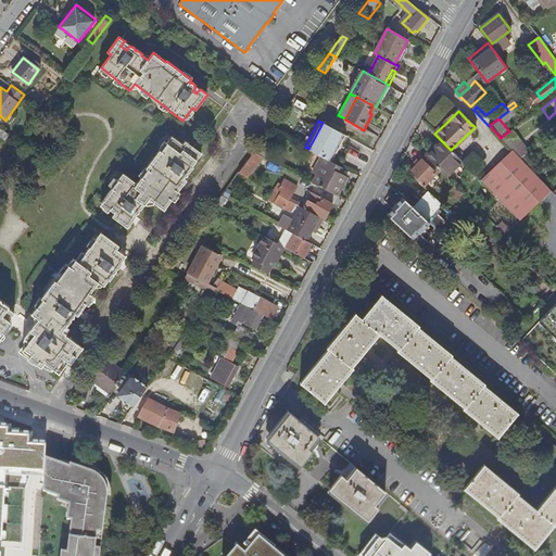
[(444,121),(432,131),(434,134),(446,123),(444,121)]
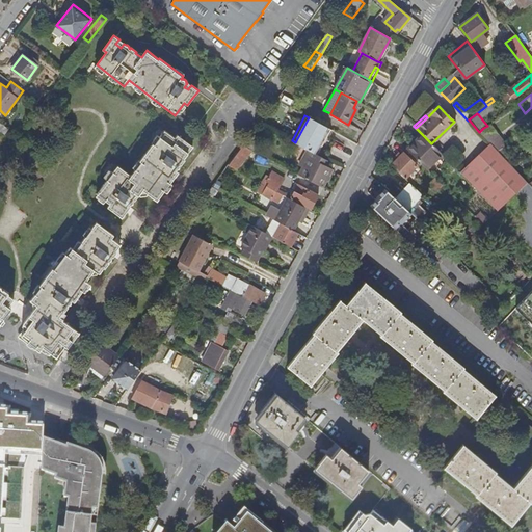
[(309,117),(295,142),(313,153),(317,155),(330,130),(309,117)]
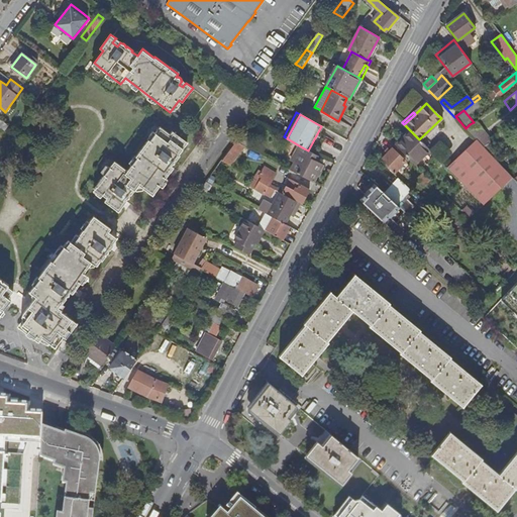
[(488,143),(470,124),(466,128),(477,139),(483,146),(486,144),(488,143)]
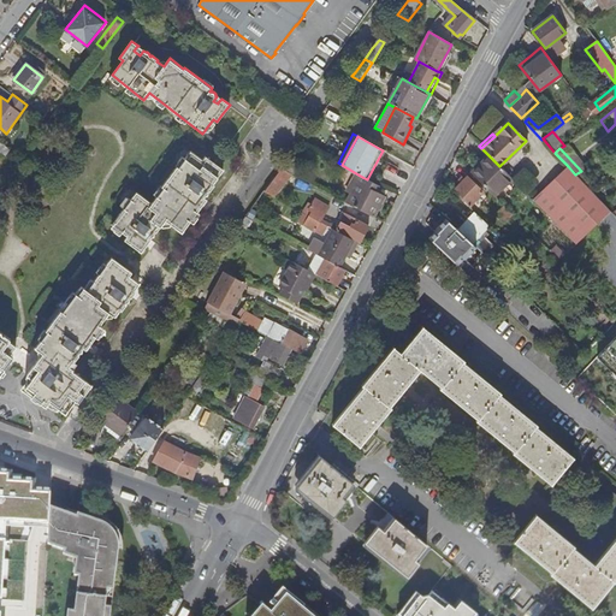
[(146,246),(144,246),(141,242),(146,236),(149,238),(150,237),(153,236),(153,235),(154,232),(155,231),(157,232),(165,220),(182,232),(201,206),(194,201),(199,195),(203,197),(207,194),(207,191),(208,190),(209,190),(214,184),(213,184),(223,170),(206,157),(202,160),(190,152),(178,167),(176,166),(161,187),(163,188),(150,203),(136,193),(112,225),(126,236),(124,241),(141,253),(146,246)]
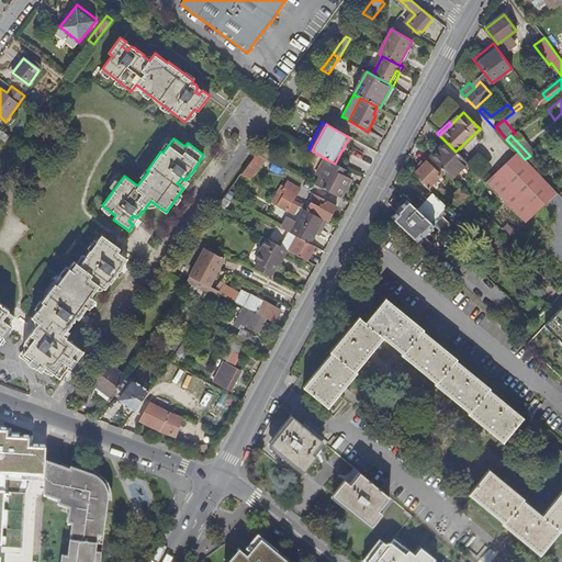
[(430,153),(433,155),(446,142),(444,139),(430,153)]
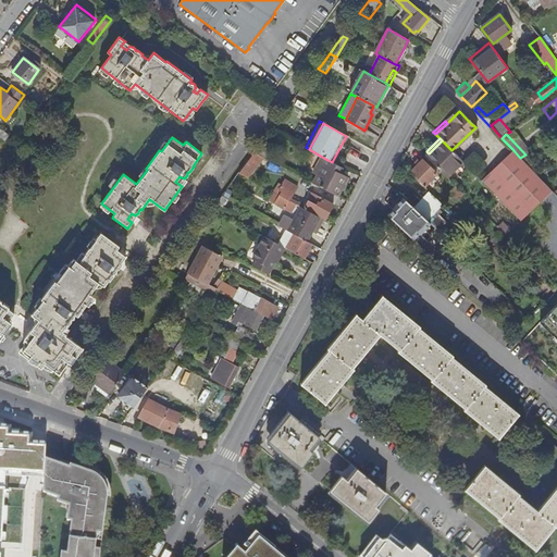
[(425,157),(445,176),(461,161),(452,150),(442,140),(429,153),(425,157)]
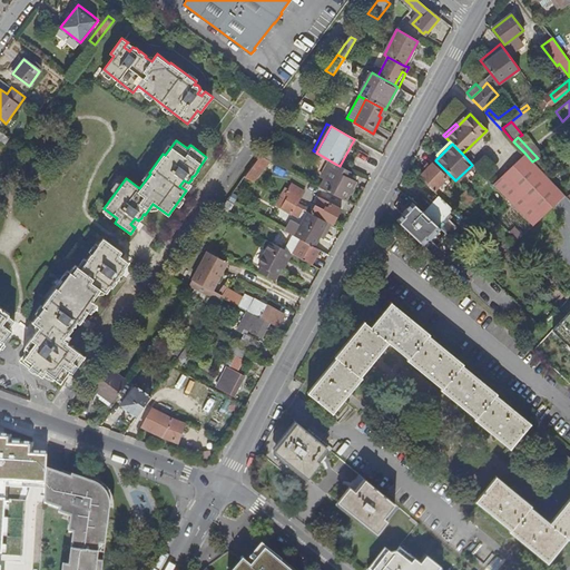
[(488,177),(499,167),(487,154),(475,164),(488,177)]
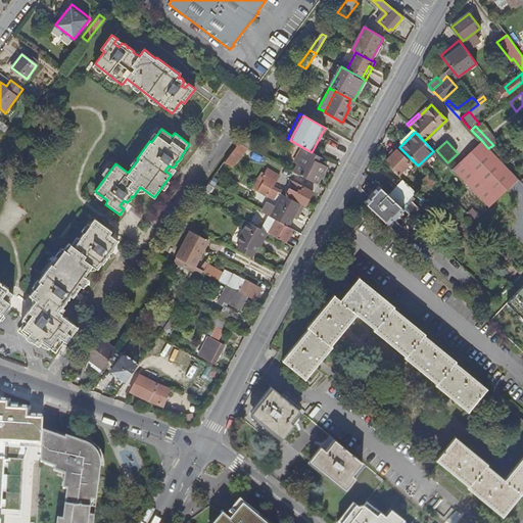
[(503,163),(498,158),(488,148),(482,141),(453,171),(488,207),(516,178),(503,163)]
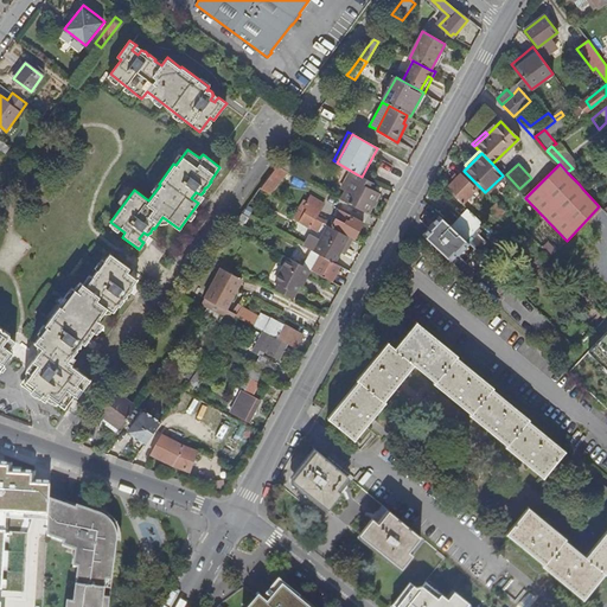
[(287,172),(279,166),(267,181),(261,190),(269,195),(287,172)]
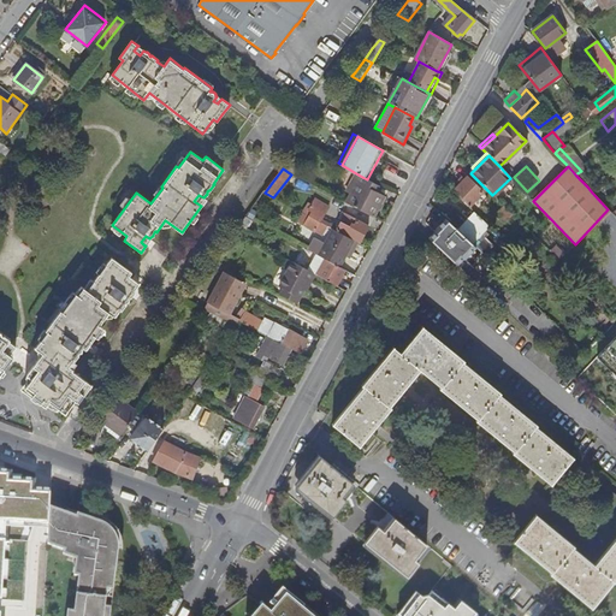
[(579,172),(575,175),(587,187),(591,184),(579,172)]
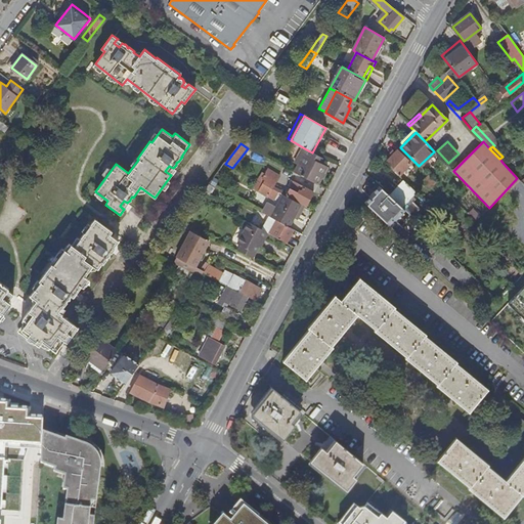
[(300,166),(304,168),(312,153),(308,150),(300,166)]
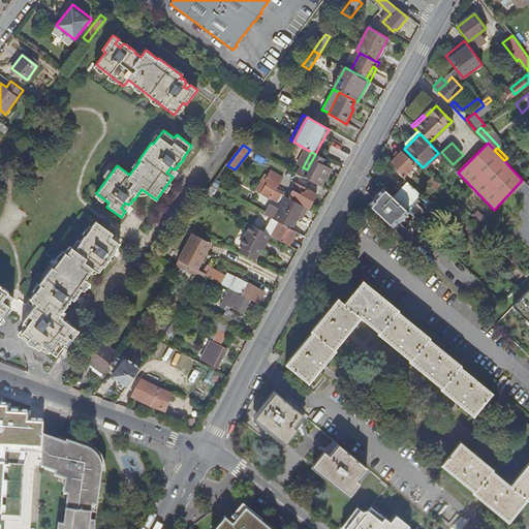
[(400,152),(389,164),(402,178),(414,165),(400,152)]
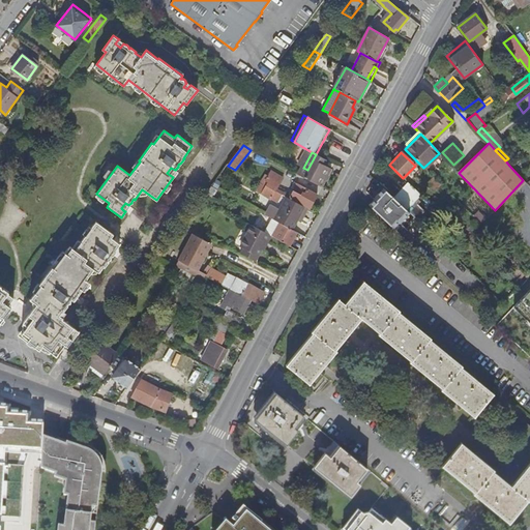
[(439,153),(423,168),(428,172),(443,157),(439,153)]
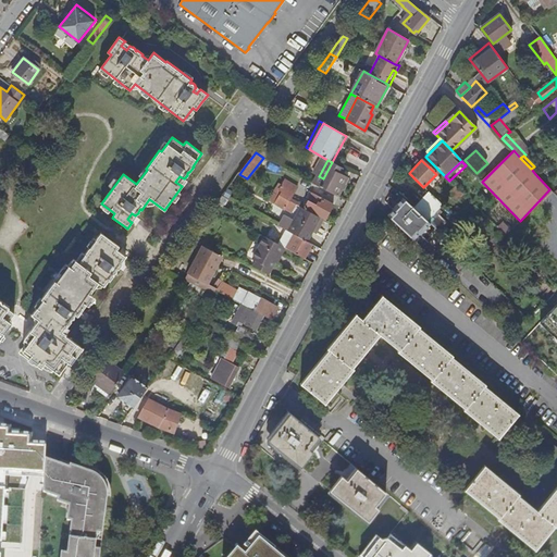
[(332,162),(323,178),(319,186),(337,196),(348,176),(337,171),(336,173),(333,171),(337,164),(332,162)]
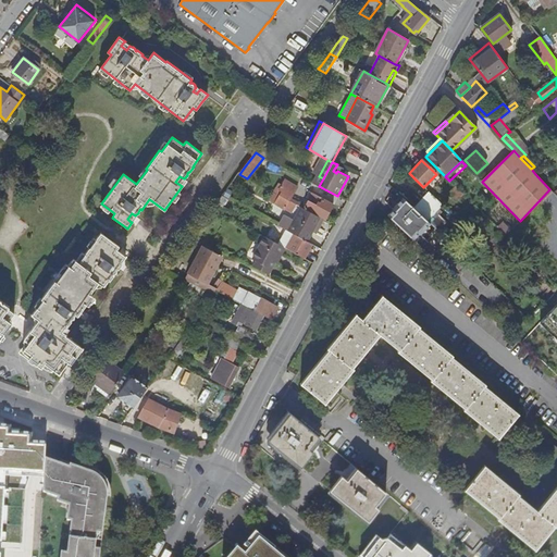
[(186,181),(184,178),(180,176),(175,182),(182,186),(186,181)]
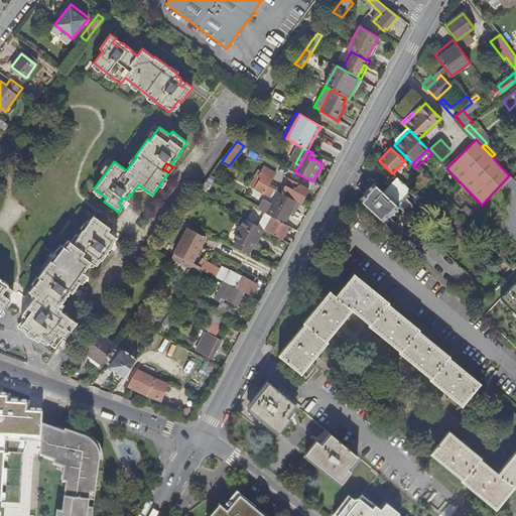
[(257,179),(257,180),(266,185),(273,172),(263,167),(260,172),(258,171),(255,178),(257,179)]
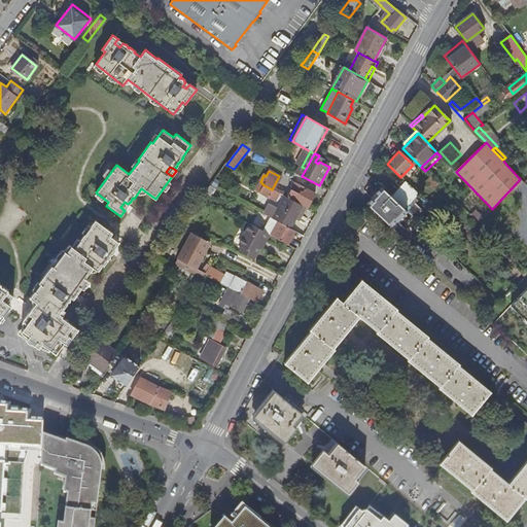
[(437,183),(430,176),(424,182),(431,189),(437,183)]
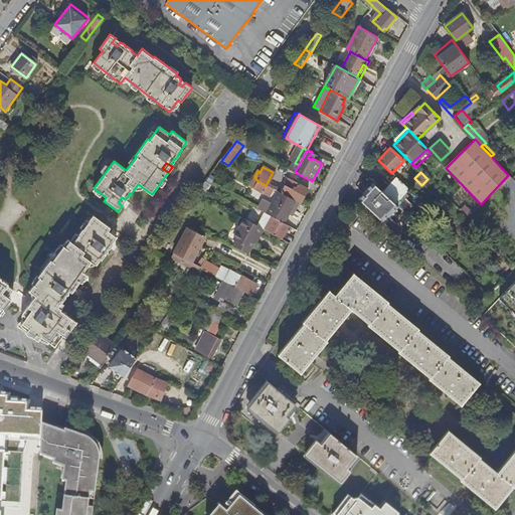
[(396,178),(383,193),(394,203),(408,189),(396,178)]
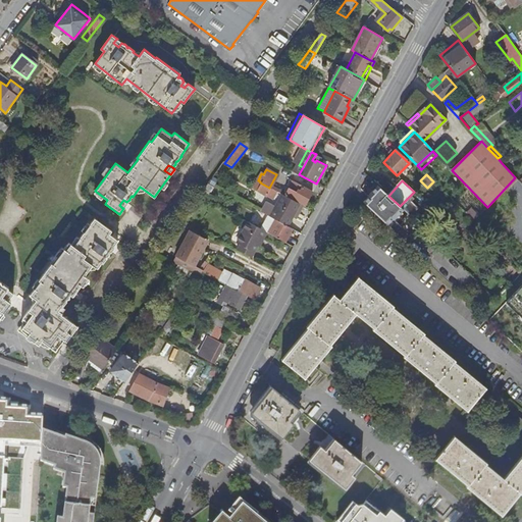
[(265,195),(269,188),(260,183),(255,190),(265,195)]
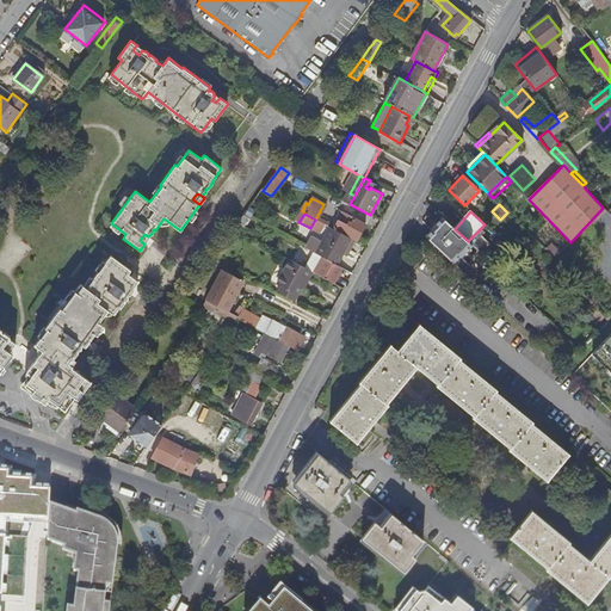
[(333,229),(344,235),(345,234),(357,240),(365,223),(353,217),(353,218),(350,226),(344,223),(343,226),(337,222),(333,229)]
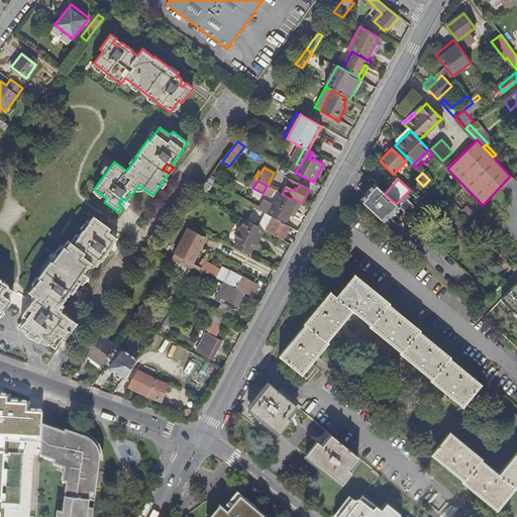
[(372,196),(389,213),(395,207),(377,190),(372,196)]
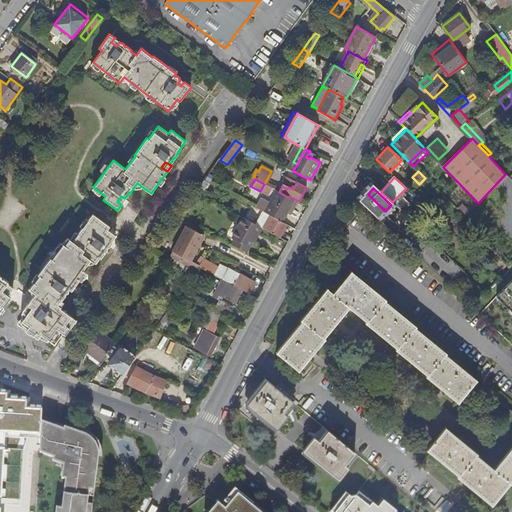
[(264,212),(282,222),(294,200),(288,197),(279,192),(276,190),(264,212)]
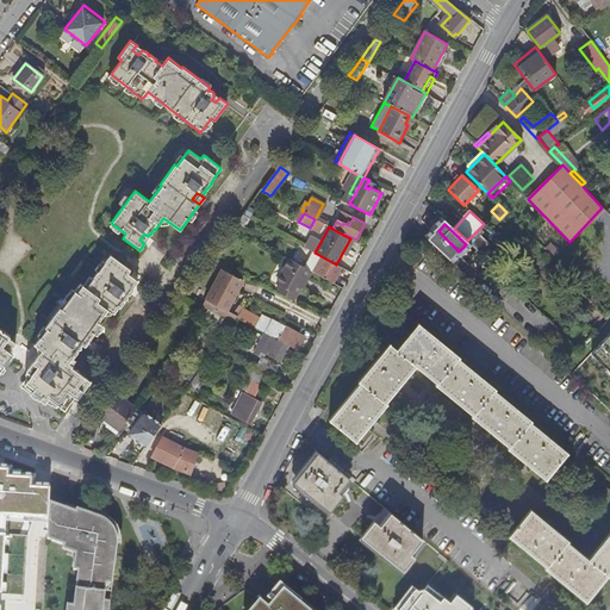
[(471,249),(466,244),(459,251),(456,254),(455,253),(449,259),(460,269),(466,262),(461,259),(471,249)]
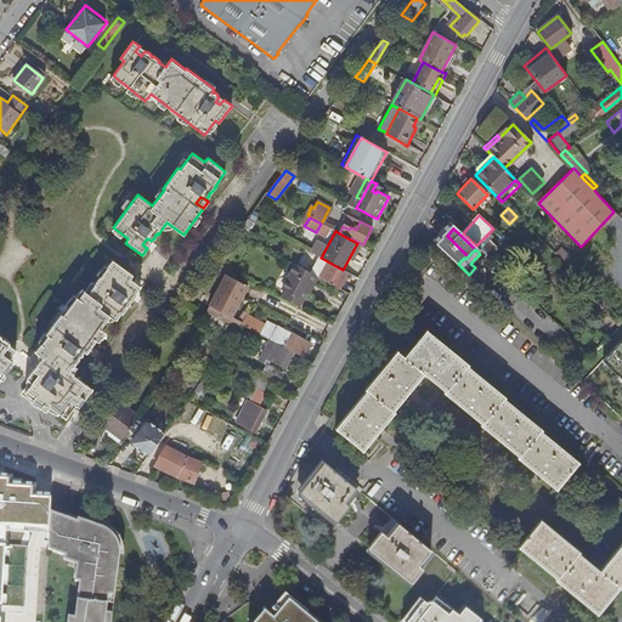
[(343,270),(321,258),(318,256),(310,272),(318,277),(339,288),(348,272),(343,270)]
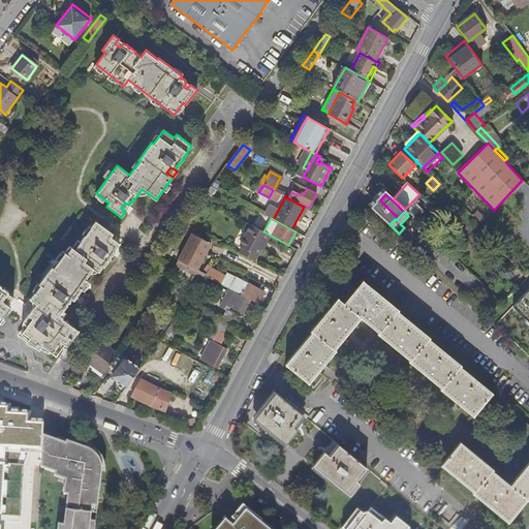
[(111,248),(115,250),(116,248),(117,249),(120,246),(119,245),(122,241),(116,237),(114,239),(112,237),(113,236),(95,222),(74,250),(69,246),(53,268),(52,268),(39,284),(40,285),(30,299),(36,304),(37,305),(35,308),(35,311),(38,314),(34,319),(28,315),(22,322),(27,325),(21,334),(39,348),(42,345),(56,356),(64,344),(66,346),(78,331),(62,319),(63,318),(59,315),(62,311),(62,312),(68,305),(67,304),(67,303),(69,303),(70,302),(70,300),(71,299),(67,296),(71,290),(78,294),(87,281),(85,280),(93,270),(98,273),(102,267),(103,268),(107,261),(106,261),(107,260),(109,260),(111,259),(111,258),(111,256),(111,255),(107,253),(111,248)]
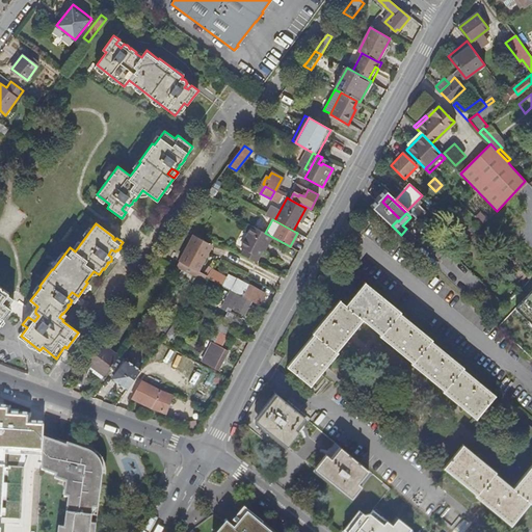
[(265,233),(254,227),(242,247),(244,249),(251,253),(249,256),(258,260),(263,250),(264,250),(272,237),(265,233)]
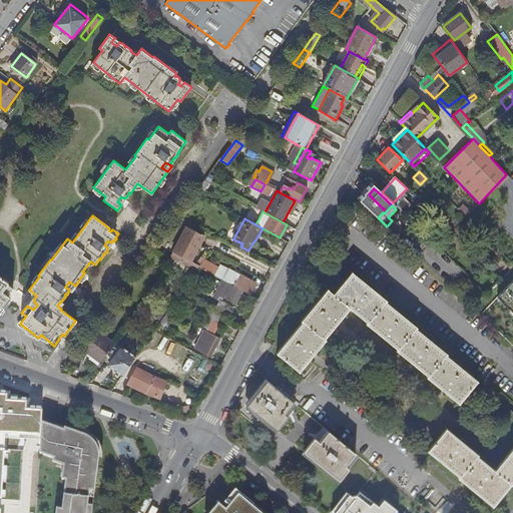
[(173,251),(188,261),(189,261),(202,236),(186,227),(173,251)]
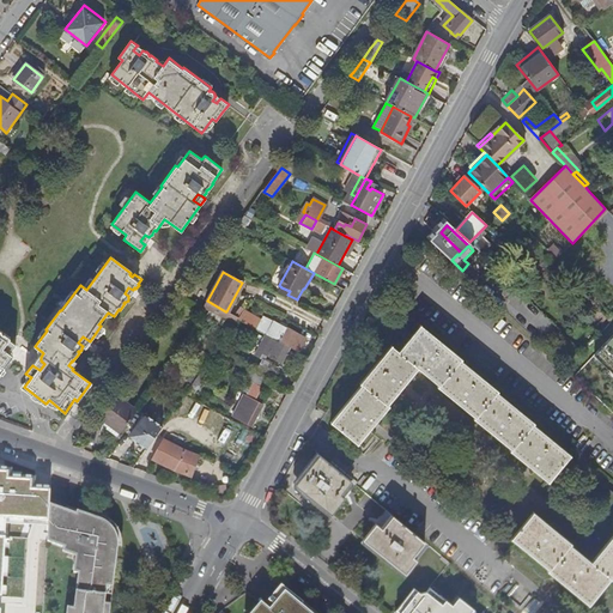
[(290,291),(281,287),(278,293),(295,303),(297,299),(287,295),(290,291)]
